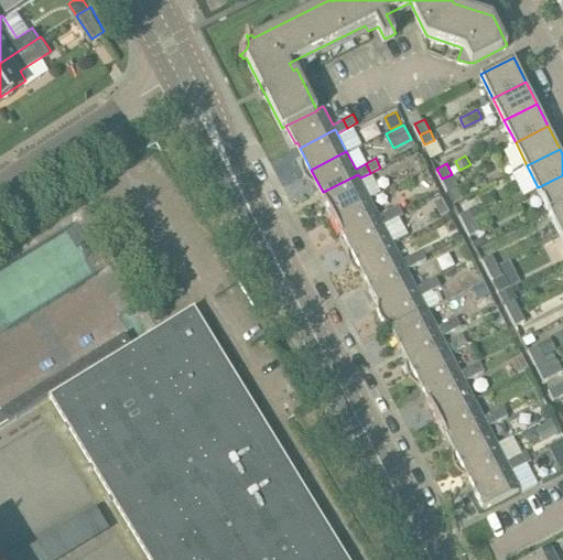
[(456,163),(450,168),(453,173),(459,170),(456,163)]
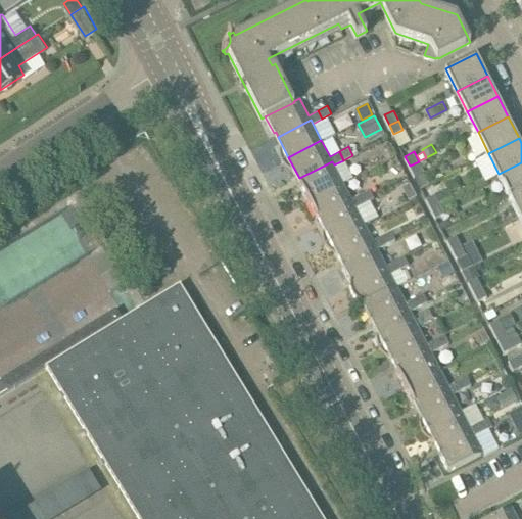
[(342,182),(334,164),(332,161),(299,178),(301,182),(299,183),(307,200),(342,182)]
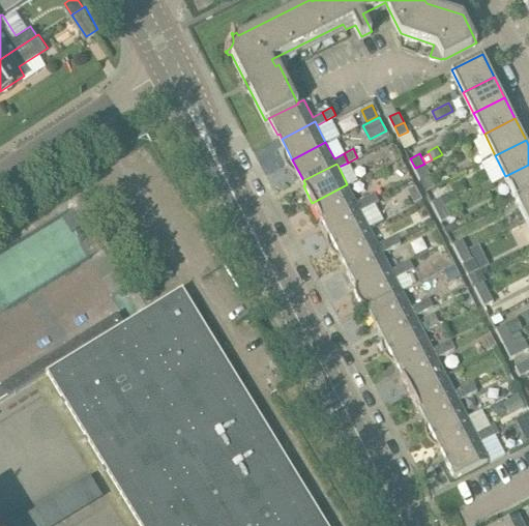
[(424,164),(415,168),(420,178),(430,173),(424,164)]
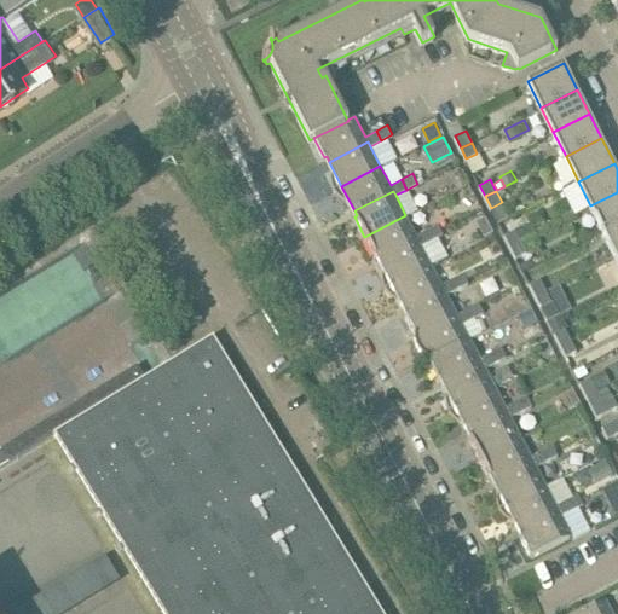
[(602,231),(617,222),(617,192),(590,206),(602,231)]
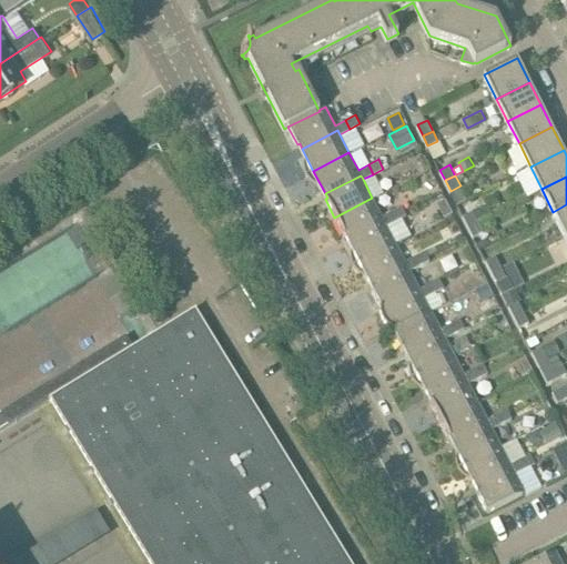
[(445,197),(437,201),(444,215),(453,211),(445,197)]
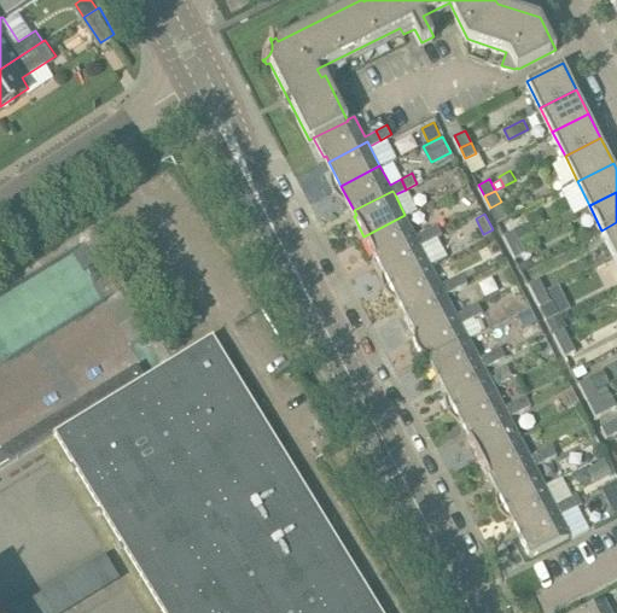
[(420,244),(431,238),(426,228),(415,234),(405,215),(364,237),(374,256),(377,255),(379,260),(417,239),(420,244)]
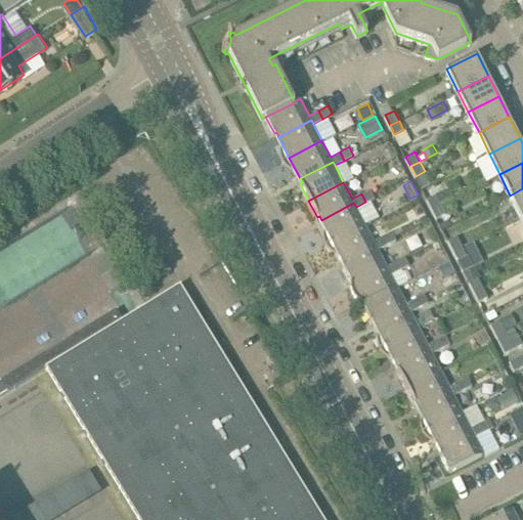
[(432,207),(441,203),(453,197),(448,187),(427,198),(432,207)]
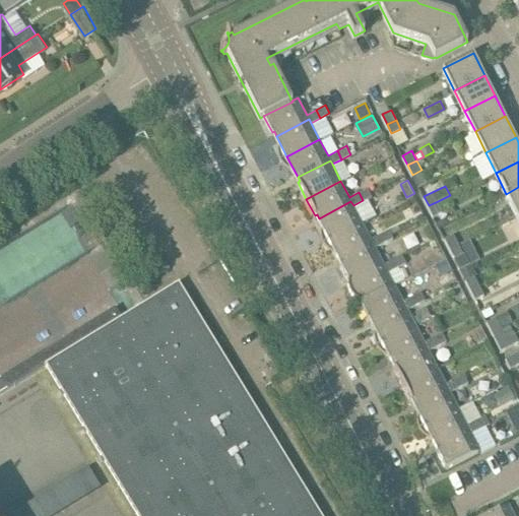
[(363,200),(368,198),(372,195),(370,192),(368,187),(359,192),(363,200)]
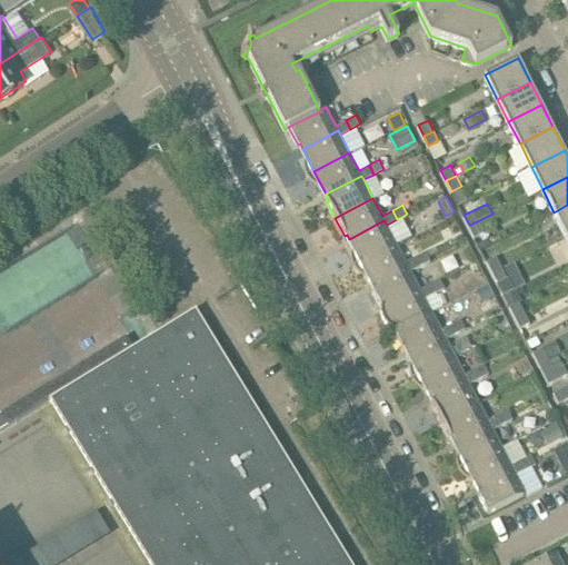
[(566,235),(567,234),(567,205),(554,212),(566,235)]
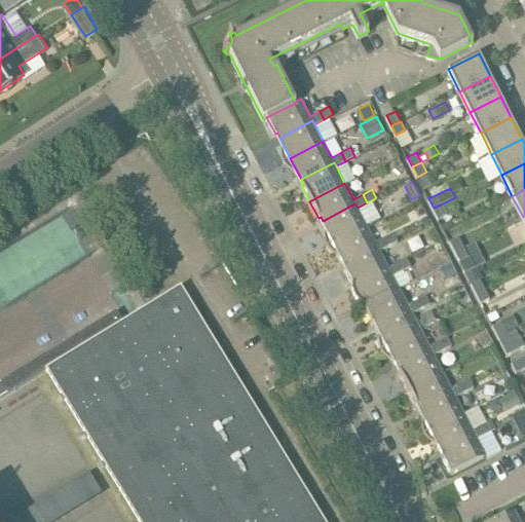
[(366,224),(358,208),(354,203),(323,221),(334,241),(366,224)]
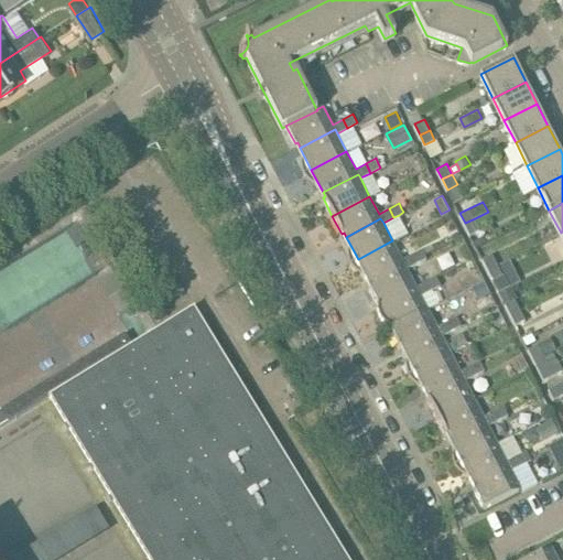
[(475,218),(465,223),(471,234),(480,229),(475,218)]
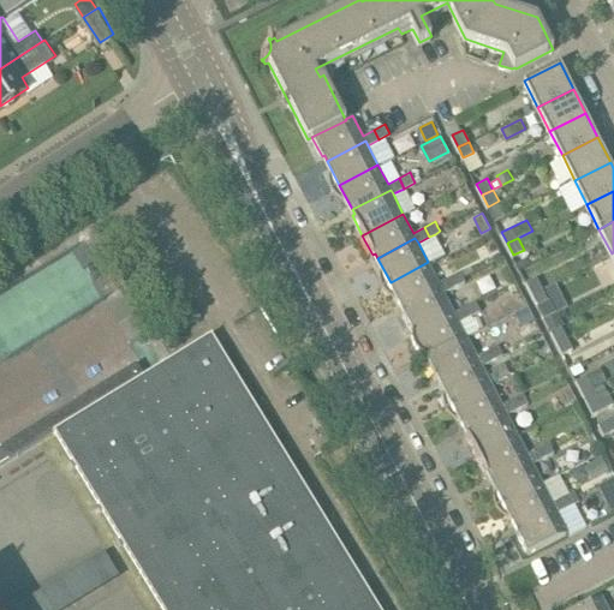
[(520,268),(531,262),(528,256),(517,261),(520,268)]
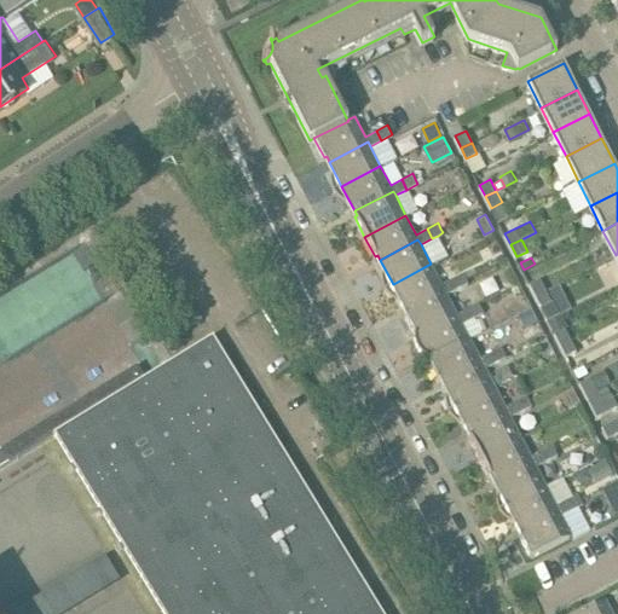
[(446,294),(457,288),(452,278),(442,284),(431,264),(393,284),(405,308),(444,289),(446,294)]
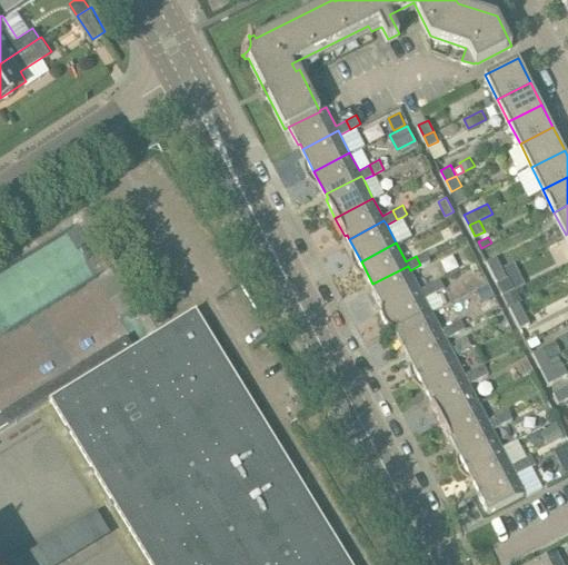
[(416,256),(420,265),(430,259),(428,255),(426,250),(416,256)]
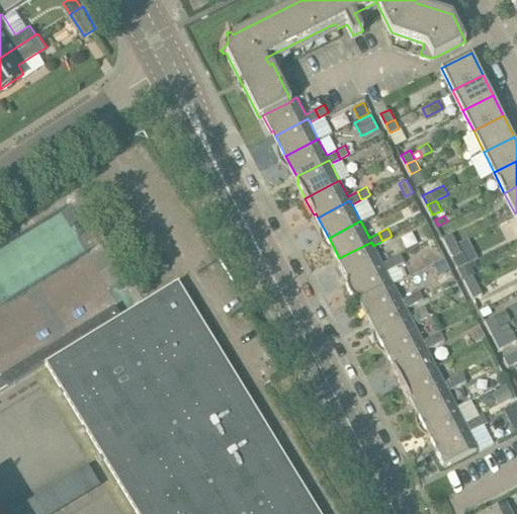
[(447,246),(456,242),(452,233),(443,237),(447,246)]
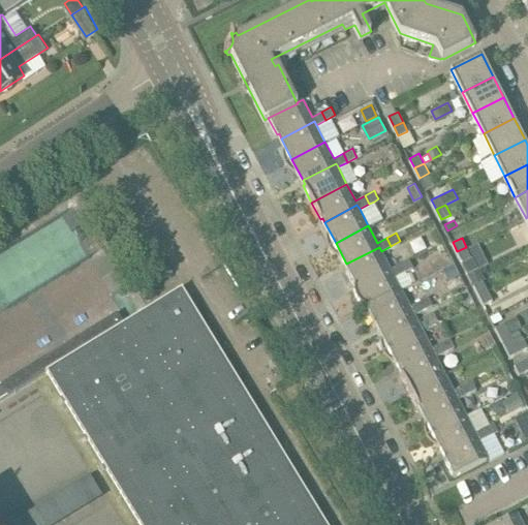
[(471,256),(462,261),(468,273),(479,267),(489,263),(478,242),(467,248),(471,256)]
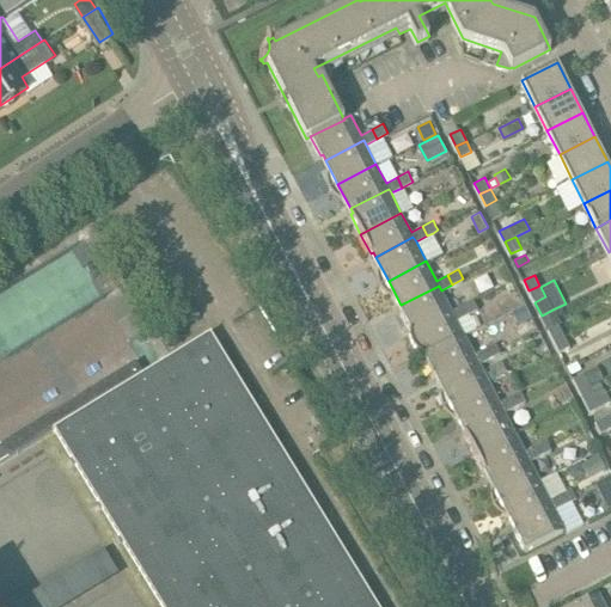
[(451,310),(441,290),(439,286),(401,305),(403,310),(401,311),(410,330),(413,330),(451,310)]
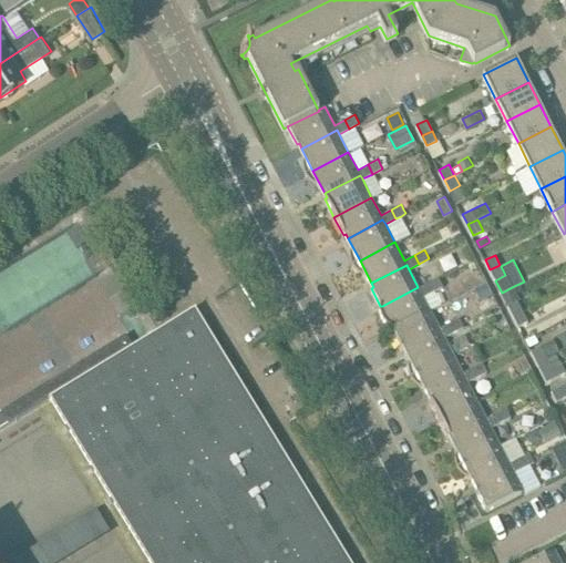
[(490,269),(495,280),(505,275),(501,266),(500,265),(490,269)]
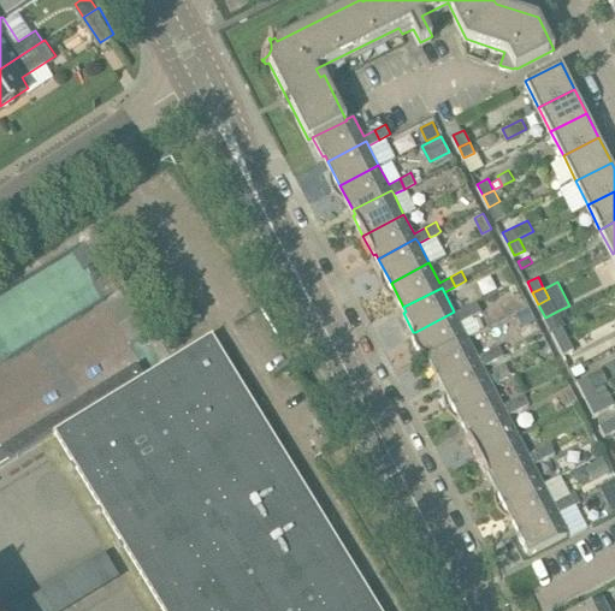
[(427,356),(467,336),(460,321),(482,310),(477,301),(454,312),(415,332),(417,332),(429,355),(427,356)]
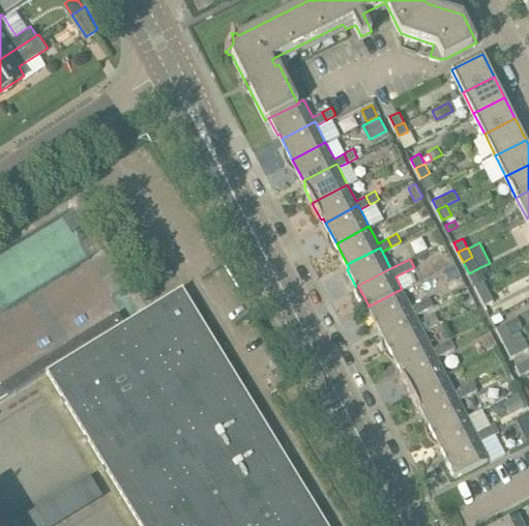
[(456,263),(443,269),(448,279),(460,273),(456,263)]
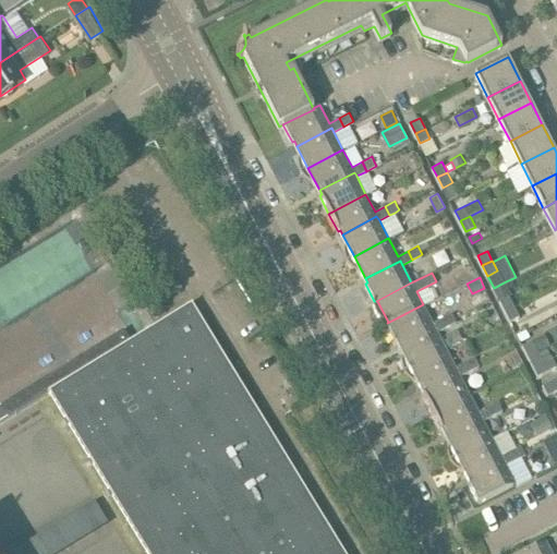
[(505,311),(515,305),(509,294),(499,300),(505,311)]
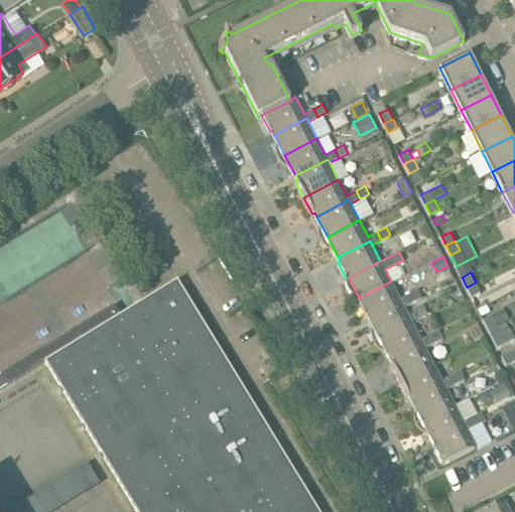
[(0,511),(318,511),(197,311),(177,280),(121,314),(114,304),(0,374),(0,511)]
